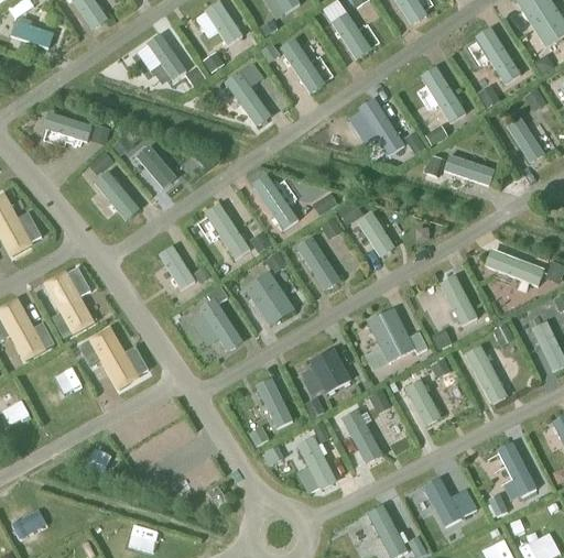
[(73,0),(94,30),(109,19),(96,0),(73,0)]
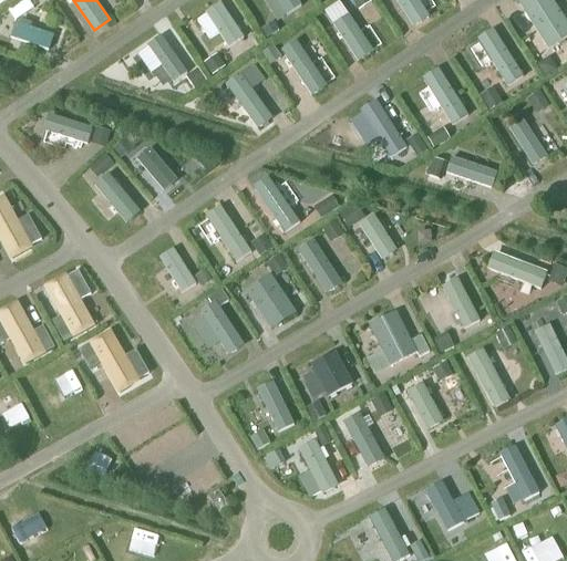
[(205,9),(228,44),(244,34),(222,0),(218,0),(205,9)]
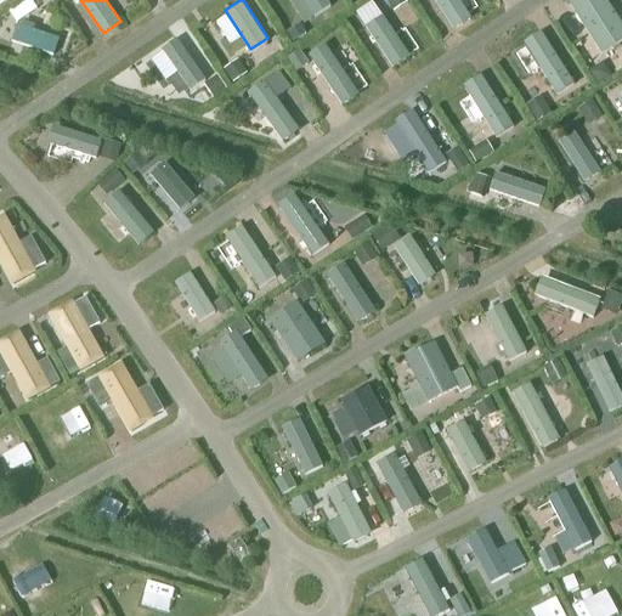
[(305,0),(315,13),(332,3),(329,0),(305,0)]
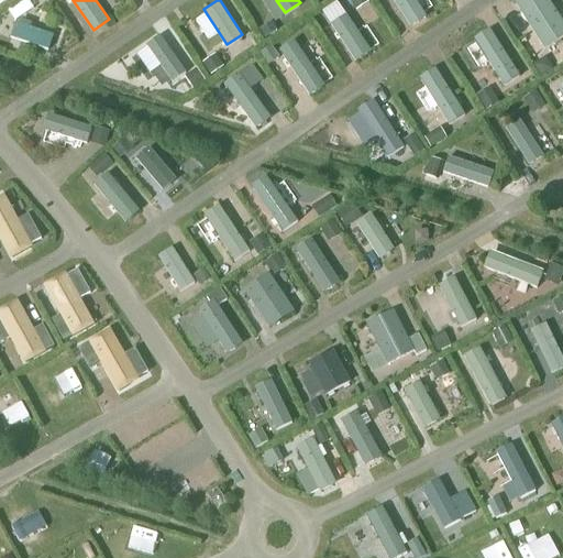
[(395,0),(411,23),(427,13),(418,0),(395,0)]
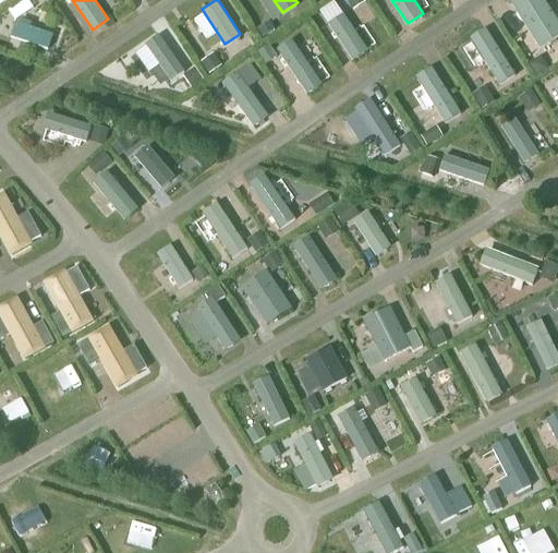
[(511,0),(540,46),(557,34),(557,19),(546,0),(511,0)]
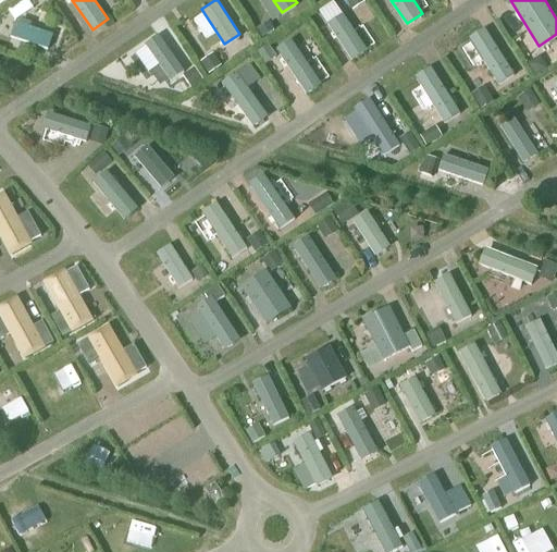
[(327,21),(351,57),(367,47),(343,11),(327,21)]
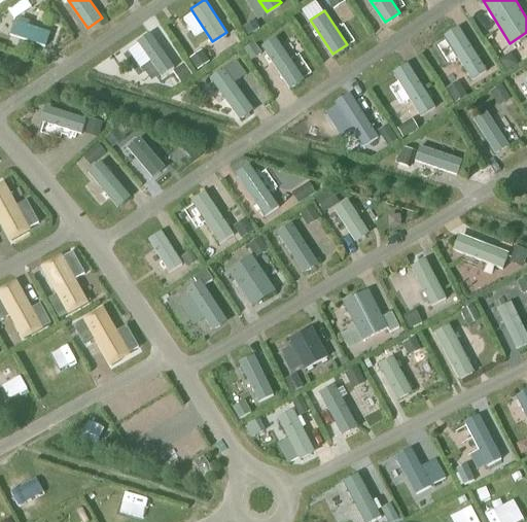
[(243,25),(248,33),(259,25),(254,16),(243,25)]
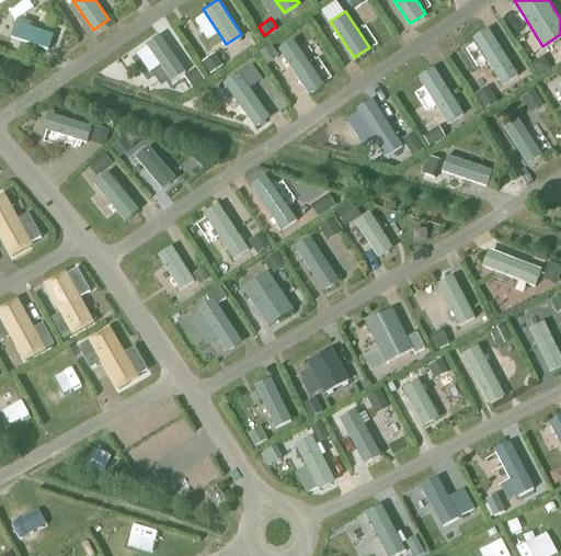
[(10,35),(48,47),(54,32),(15,20),(10,35)]
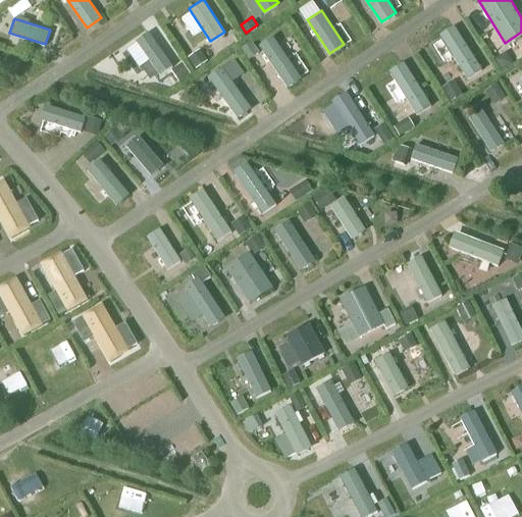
[(439,34),(467,78),(482,68),(455,24),(439,34)]
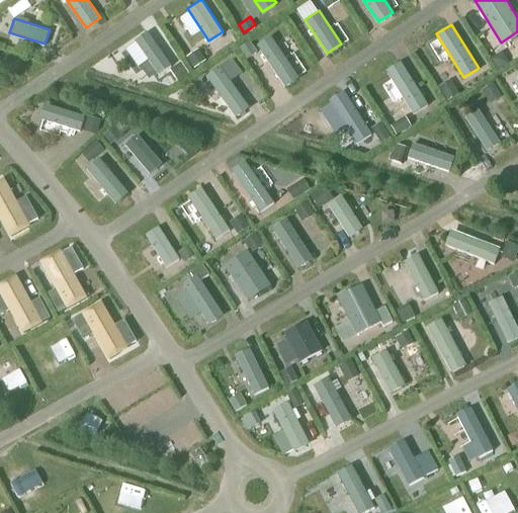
[(135,38),(159,73),(171,64),(148,29),(135,38)]
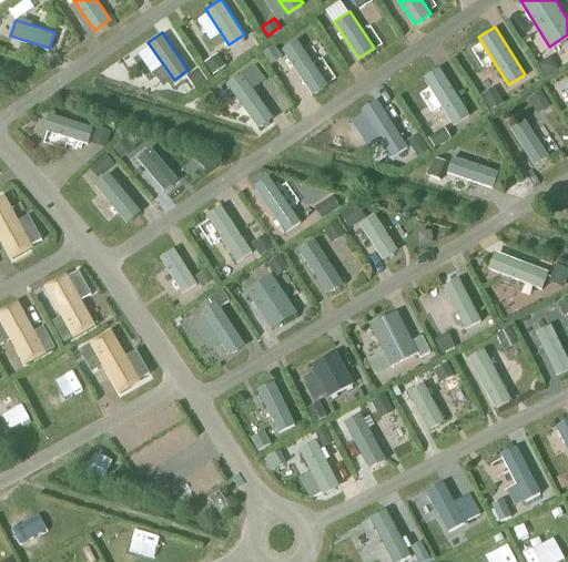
[(282,48),(313,92),(328,83),(297,37),(282,48)]
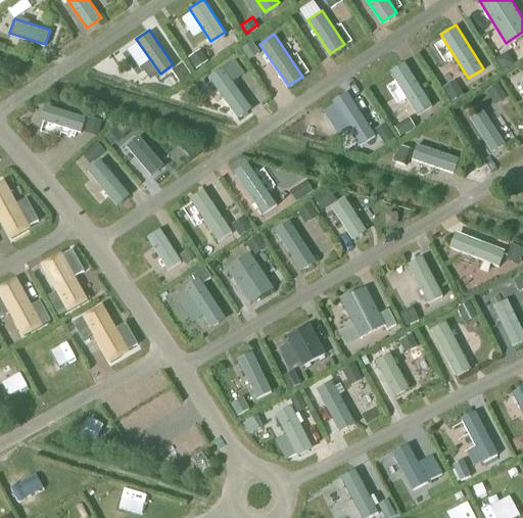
[(241,47),(248,57),(259,50),(252,39),(241,47)]
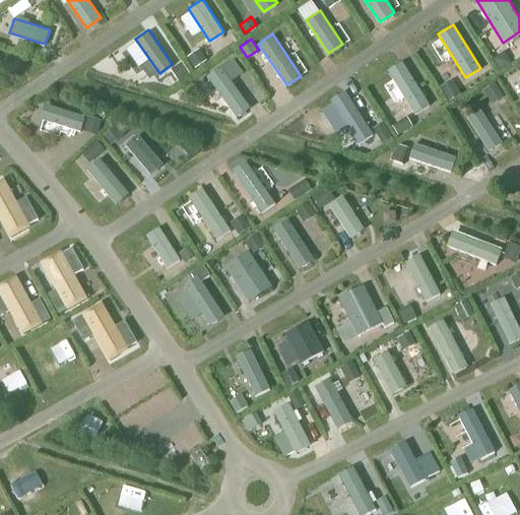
[(187,55),(195,66),(207,58),(199,47),(187,55)]
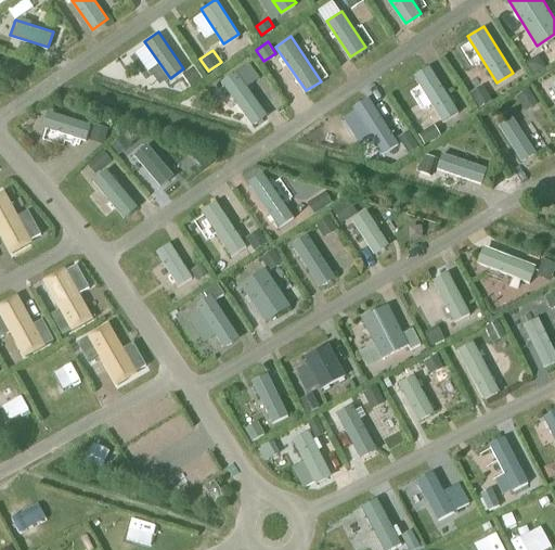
[(525,61),(533,73),(546,65),(538,52),(525,61)]
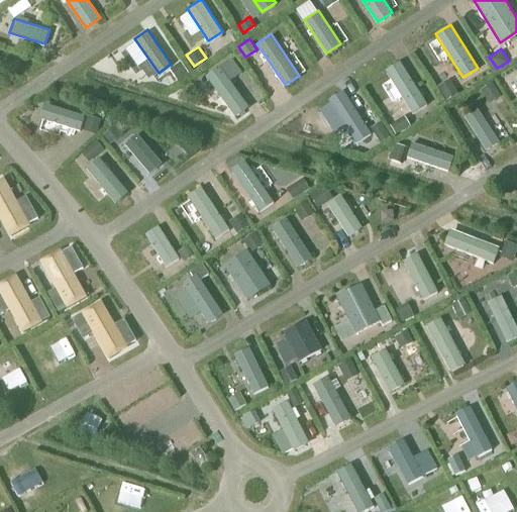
[(206,74),(235,115),(249,105),(230,79),(241,71),(231,58),(220,65),(220,64),(206,74)]
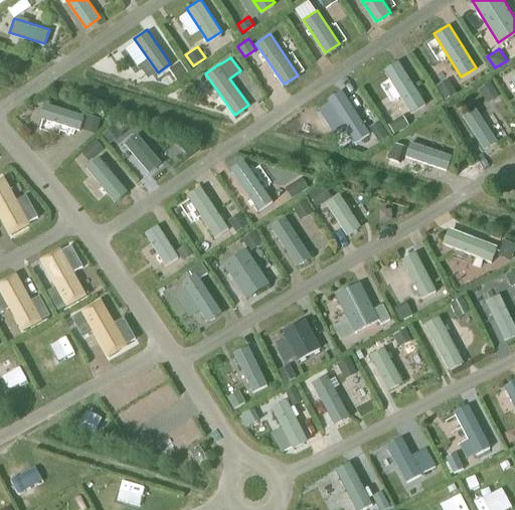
[(169,66),(176,78),(188,71),(180,59),(169,66)]
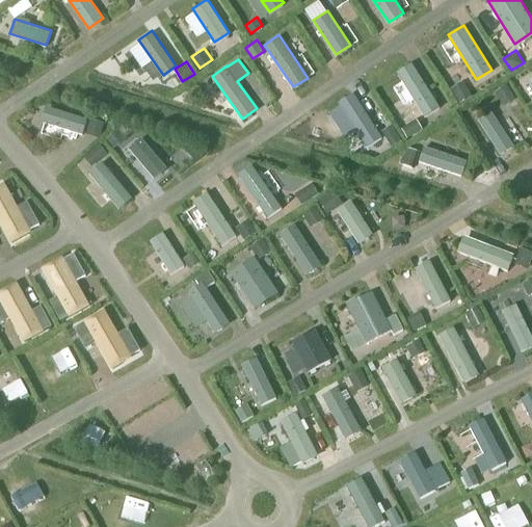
[(396,71),(425,115),(440,106),(411,61),(396,71)]
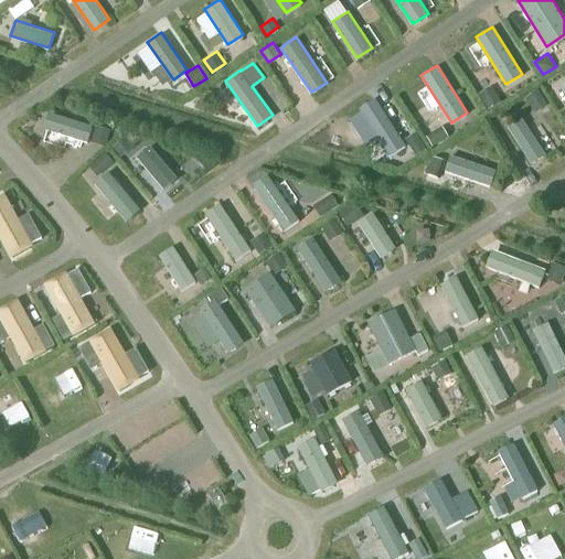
[(478,92),(488,107),(501,99),(491,84),(478,92)]
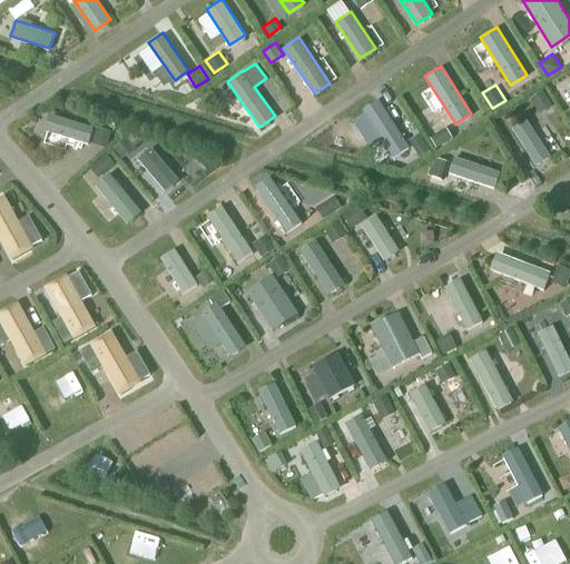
[(529,97),(539,112),(553,104),(542,88),(529,97)]
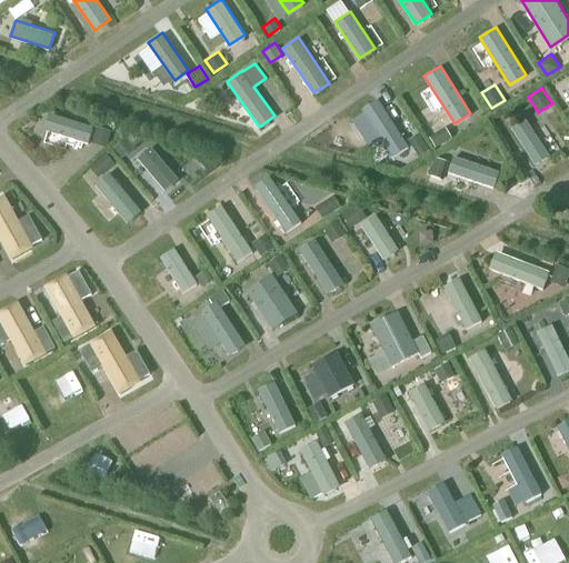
[(361,109),(392,156),(408,146),(378,98),(361,109)]
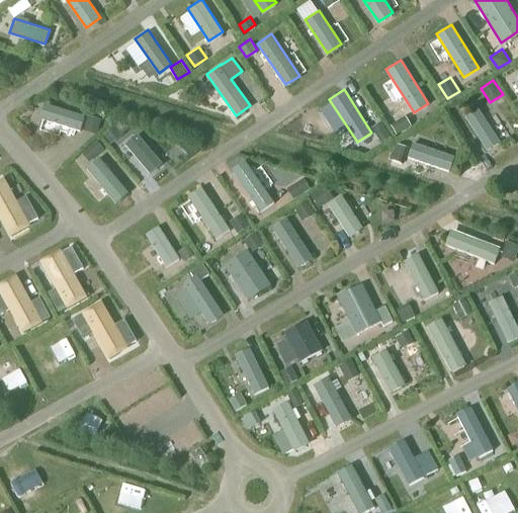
[(39,117),(80,130),(84,114),(44,102),(39,117)]
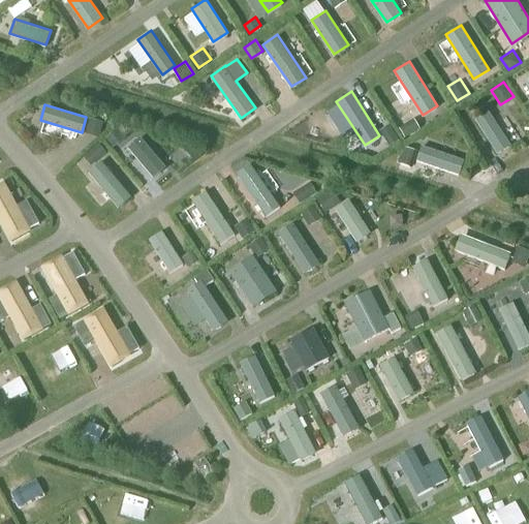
[(475,118),(497,152),(510,143),(489,110),(475,118)]
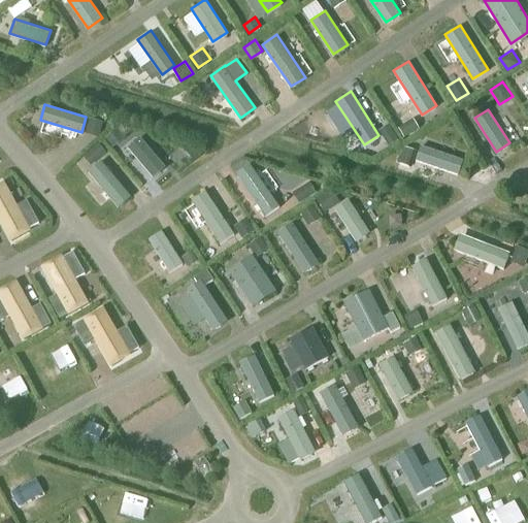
[(90,116),(85,131),(99,135),(103,120),(90,116)]
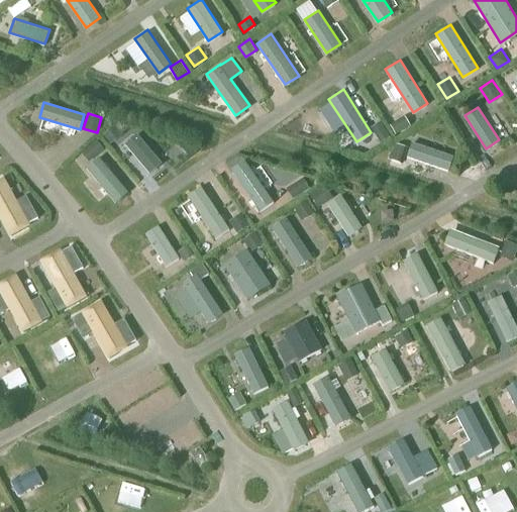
[(391,123),(397,132),(410,124),(404,114),(391,123)]
